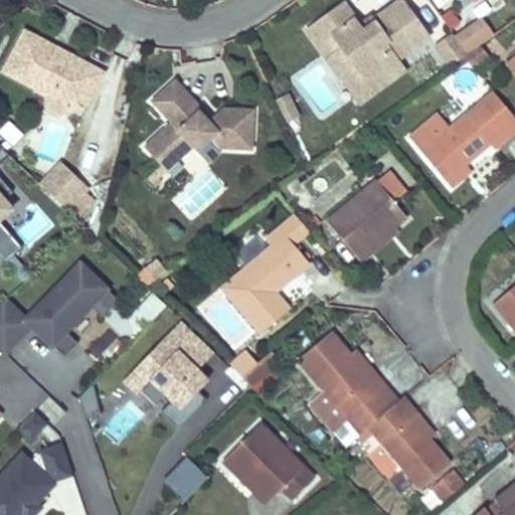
[(428,36),(401,0),(398,0),(373,19),(372,19),(374,22),(363,30),(359,25),(354,19),(347,24),(335,7),(306,29),(327,58),(340,49),(363,80),(394,57),(396,60),(396,59),(428,36)]
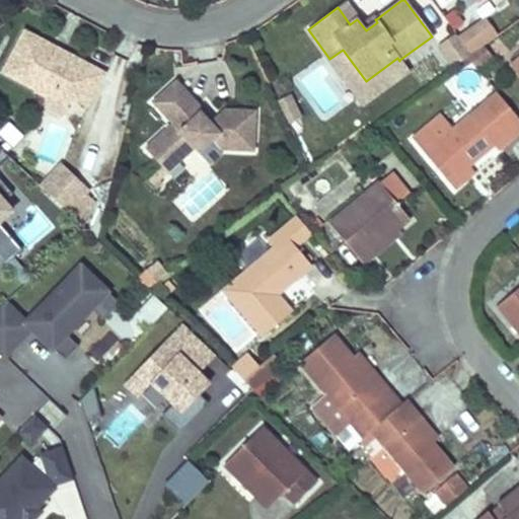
[(345,2),(338,7),(350,24),(357,19),(345,2)]
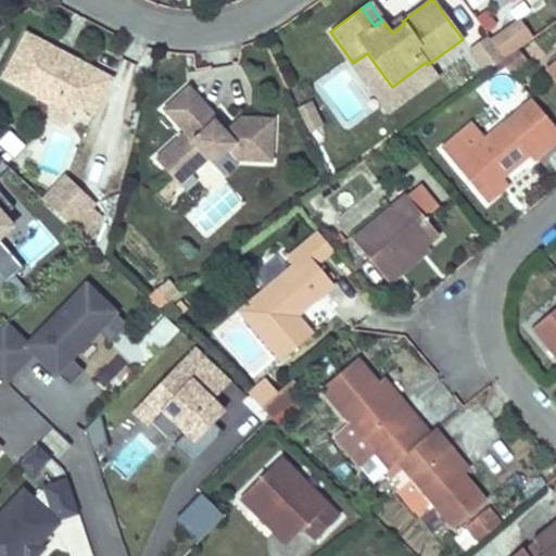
[(403,21),(401,17),(388,27),(392,33),(404,24),(402,21),(403,21)]
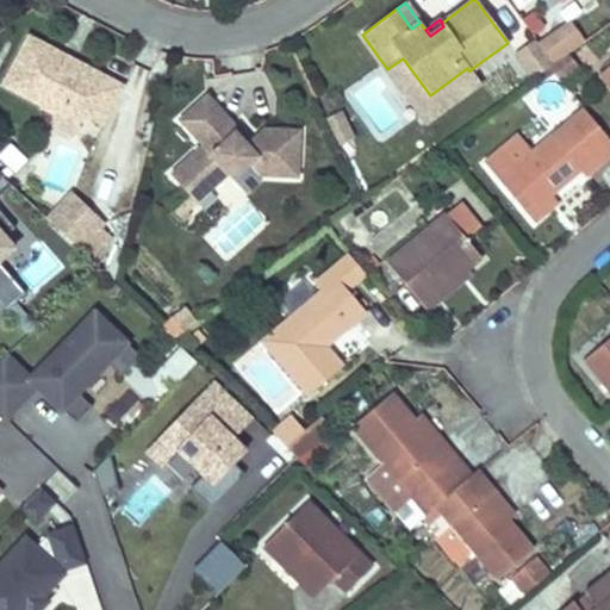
[(572,19),(539,43),(554,63),(570,51),(586,39),(572,19)]
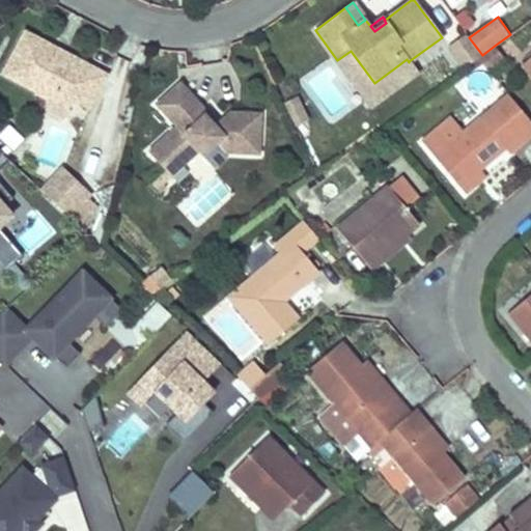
[(89,107),(107,72),(68,52),(59,54),(54,52),(57,47),(25,30),(4,72),(51,95),(55,89),(73,99),(89,107)]
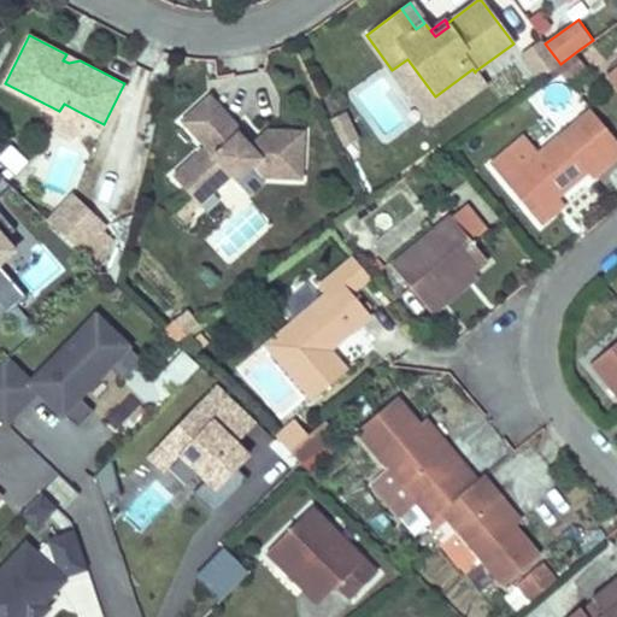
[(545,43),(541,39),(522,53),(540,78),(544,75),(557,65),(560,64),(545,43)]
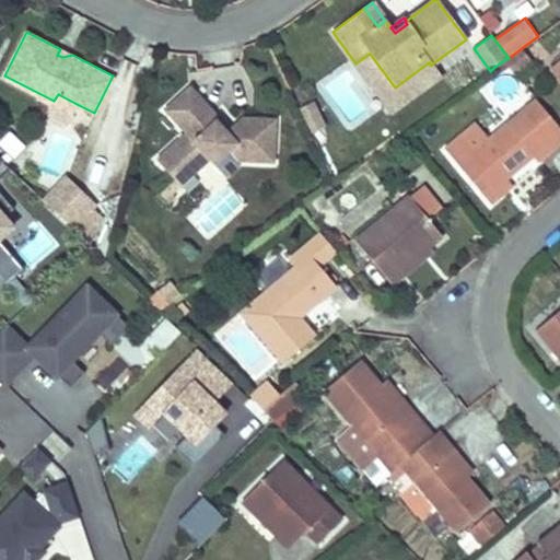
[(510,65),(516,72),(534,61),(523,47),(509,58),(505,59),(510,65)]
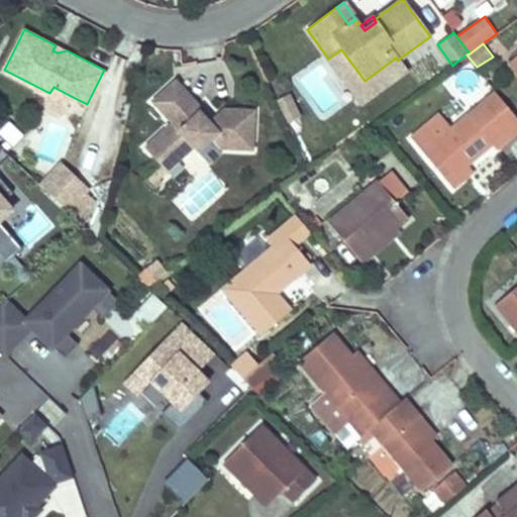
[(365,81),(341,49),(328,59),(362,103),(406,70),(398,60),(398,61),(396,58),(365,81)]
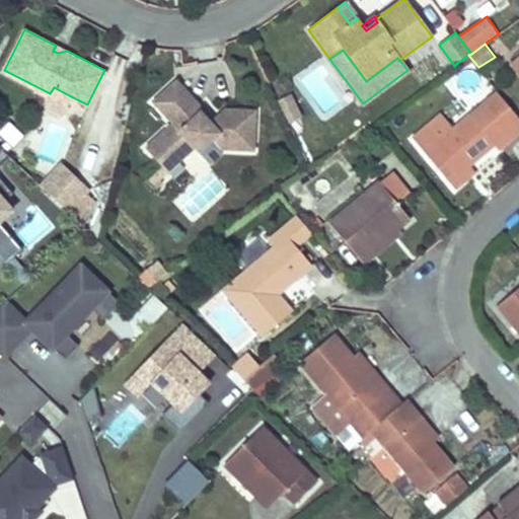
[(460,68),(472,60),(468,55),(457,63),(460,68)]
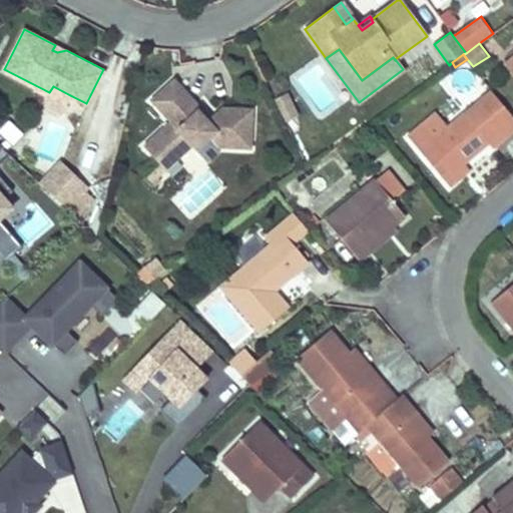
[(512,56),(504,63),(512,72),(512,56)]
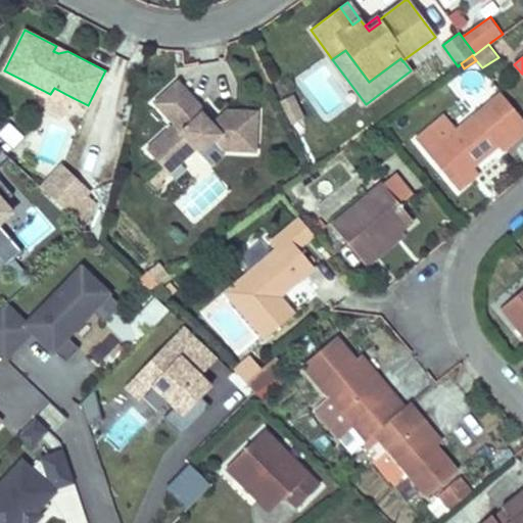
[(174,123),(147,148),(165,168),(177,157),(182,163),(197,149),(201,153),(216,141),(224,150),(257,151),(258,110),(228,109),(214,123),(203,111),(206,109),(179,80),(154,101),(174,123)]
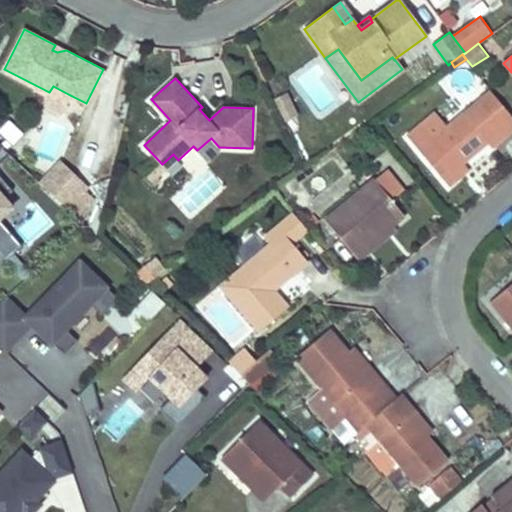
[(67,102),(70,95),(53,86),(49,92),(67,102)]
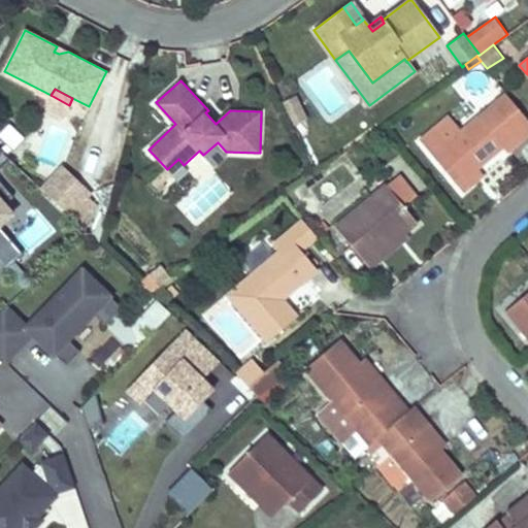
[(297,98),(283,104),(293,129),(307,123),(297,98)]
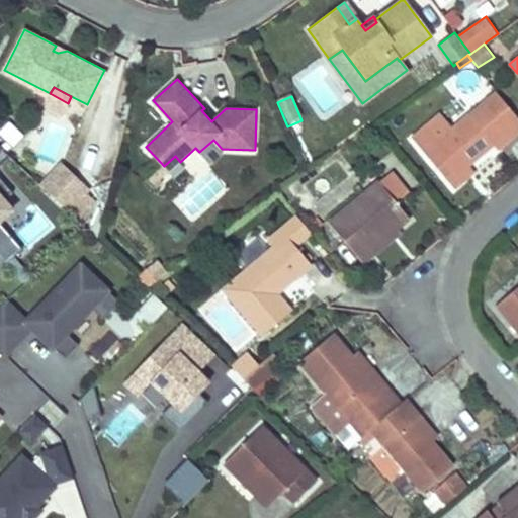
[(51,113),(33,154),(57,163),(73,122),(51,113)]
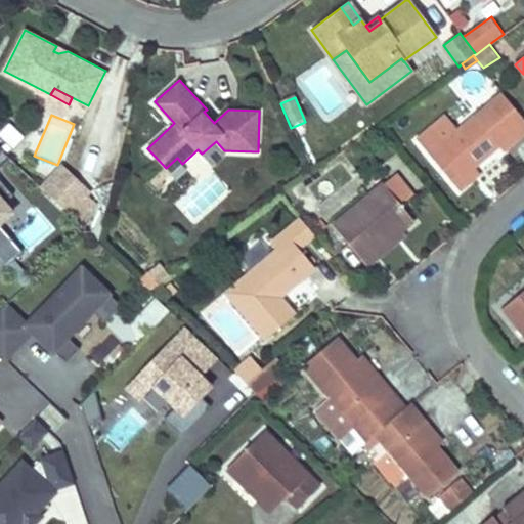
[(455,129),(444,115),(431,126),(442,140),(455,129)]
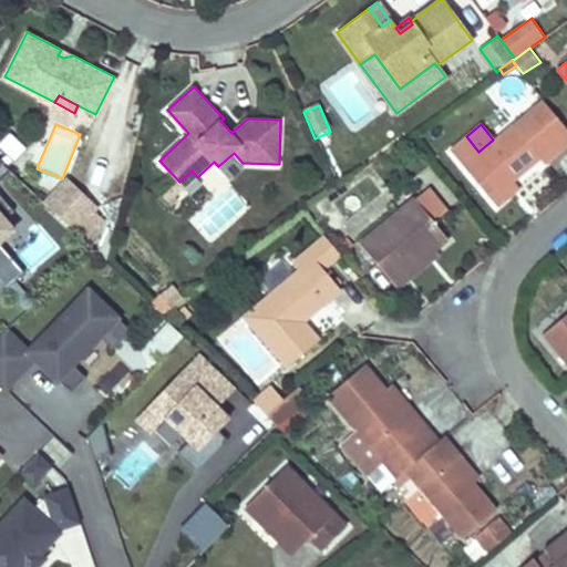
[(197,177),(192,171),(179,182),(185,188),(197,177)]
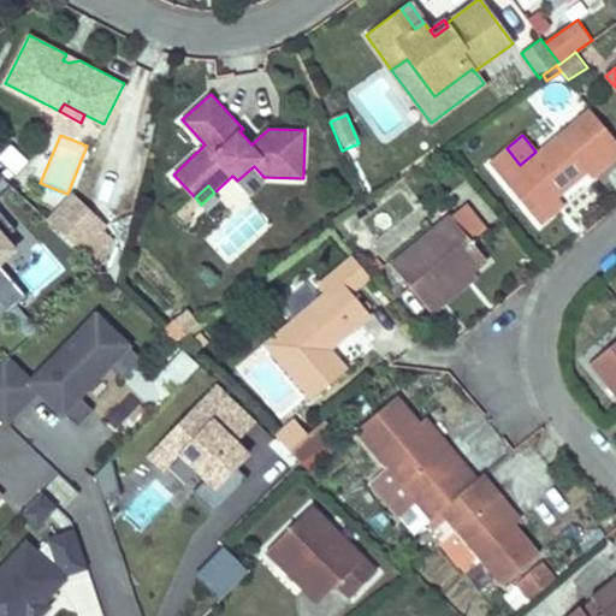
[(73,196),(49,221),(81,252),(106,226),(73,196)]
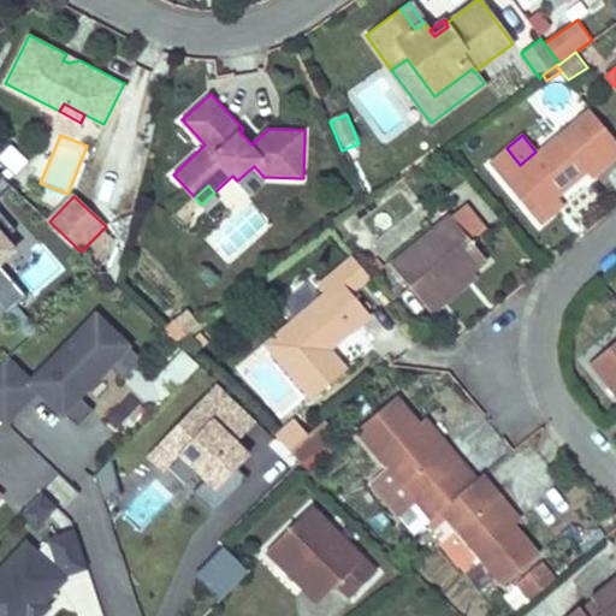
[(558,197),(534,217),(539,223),(563,203),(558,197)]
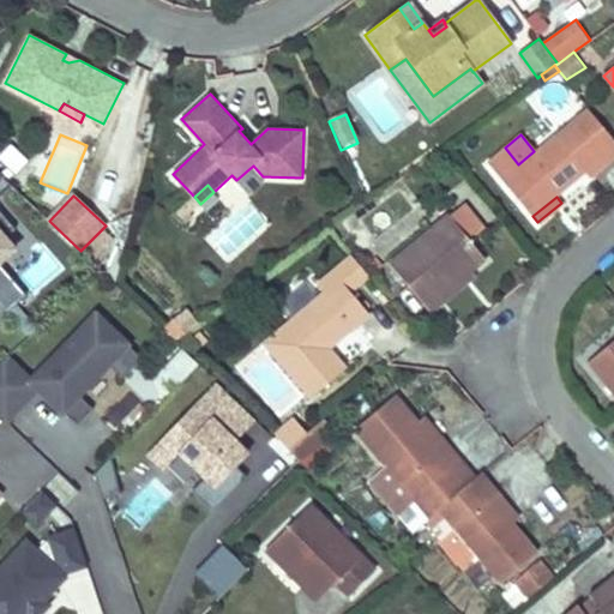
[(193,215),(185,205),(176,212),(186,222),(193,215)]
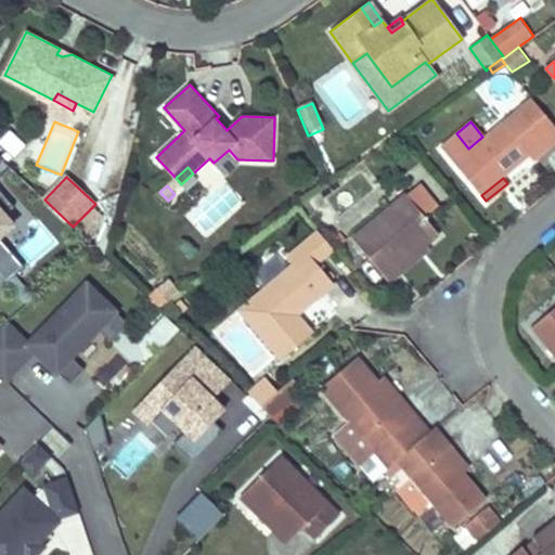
[(352,239),(370,259),(387,280),(389,282),(402,270),(399,266),(425,244),(438,233),(405,195),(352,239)]
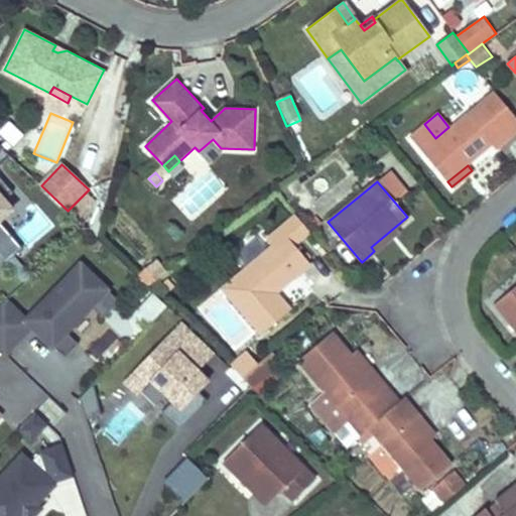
[(0,225),(13,215),(0,199),(0,225)]
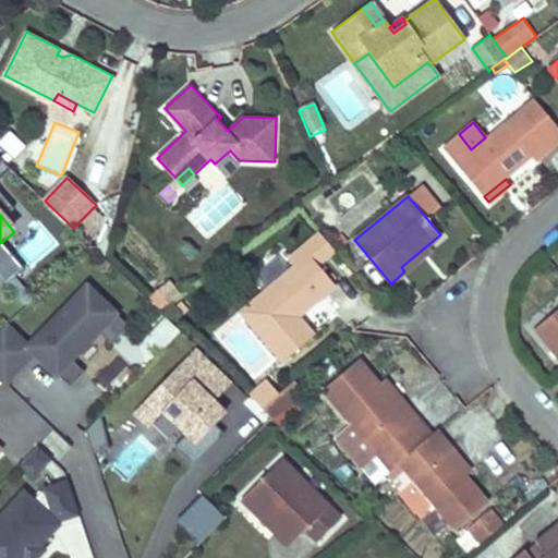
[(319,232),(302,247),(318,267),(336,253),(319,232)]
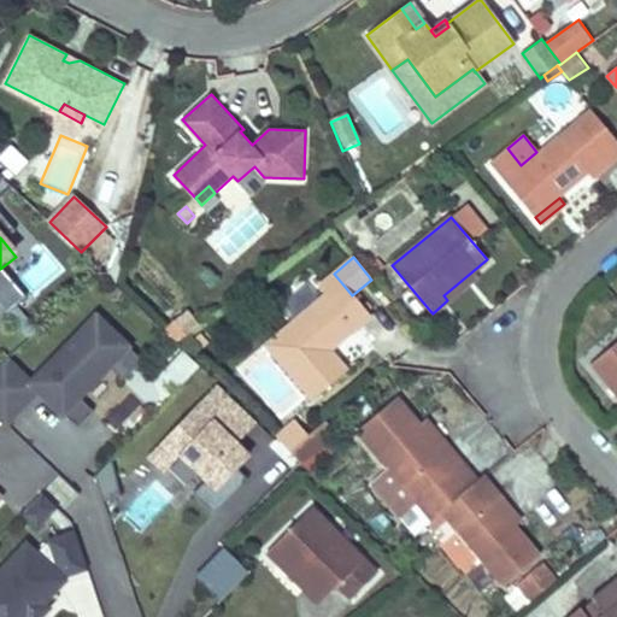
[(472,271),(444,295),(447,300),(477,276),(472,271)]
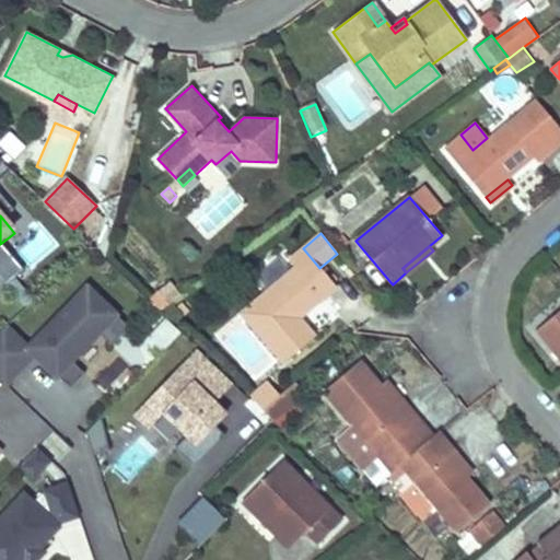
[(0,248),(0,281),(4,288),(21,275),(1,248),(0,248)]
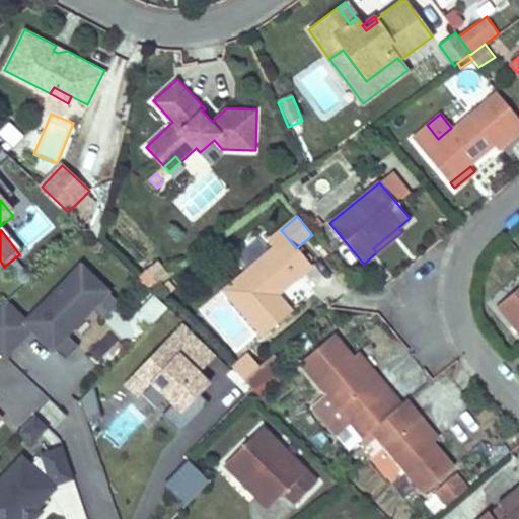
[(296,248),(281,230),(280,230),(268,240),(274,247),(262,257),(244,274),(224,290),(263,336),(290,310),(277,294),(310,266),(296,248)]
